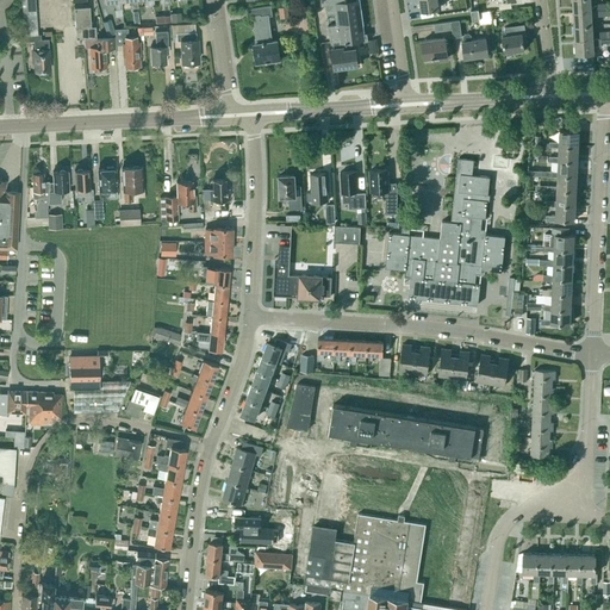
[(41,38),(39,33),(37,33),(35,0),(23,0),(25,41),(33,41),(33,50),(33,63),(35,63),(36,72),(50,70),(49,62),(50,62),(49,38),(41,38)]
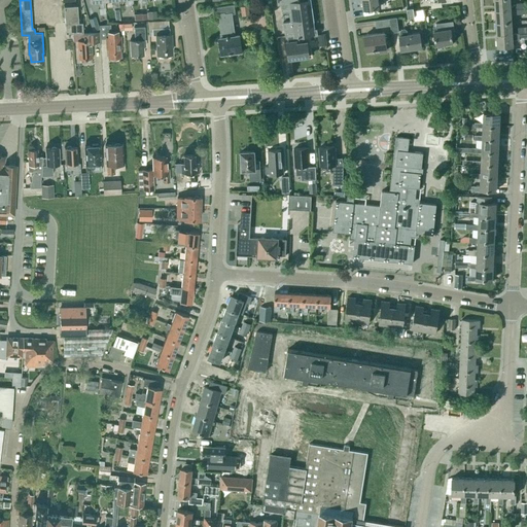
[(90,0),(91,2),(99,1),(100,13),(106,13),(104,0),(90,0)]
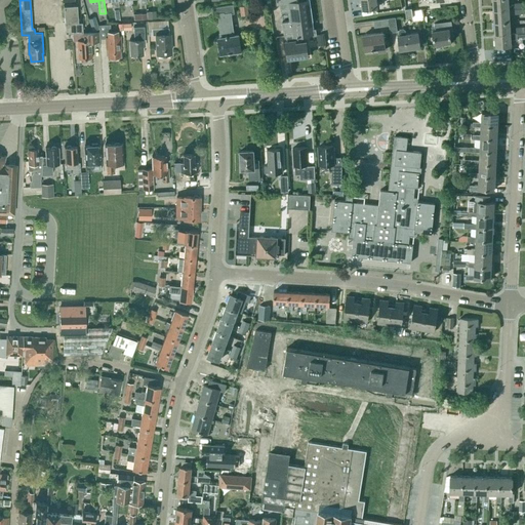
[(313,34),(313,35),(316,34),(315,24),(312,24),(308,0),(301,1),(301,0),(277,0),(278,3),(280,3),(284,36),(286,35),(293,35),(293,36),(300,35),(301,37),(305,37),(304,35),(313,34)]
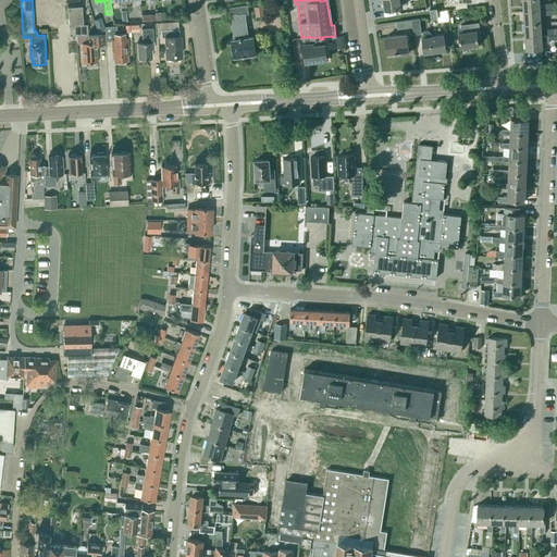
[(382,0),(384,11),(400,8),(399,0),(382,0)]
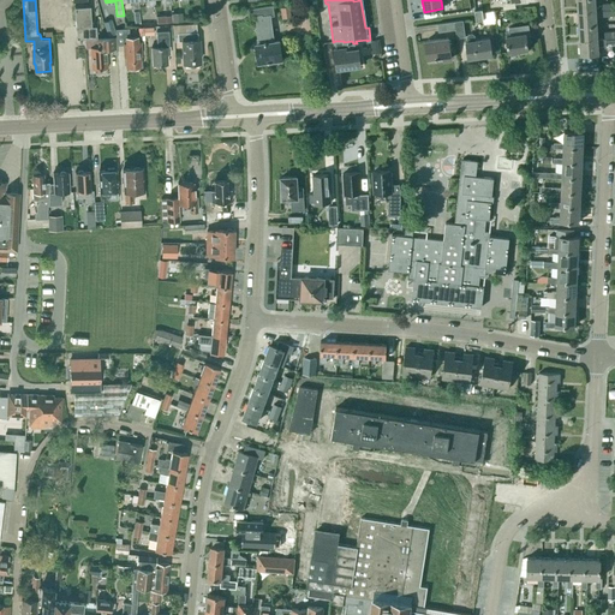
[(577,0),(578,12),(596,11),(595,0),(577,0)]
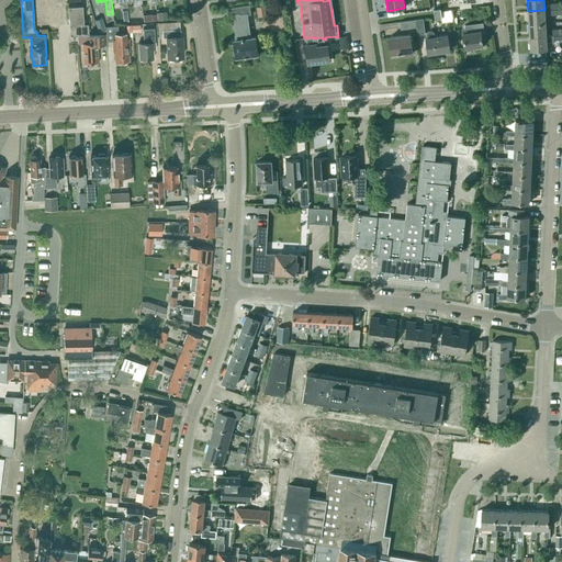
[(83,22),(82,4),(68,6),(70,34),(88,33),(88,22),(83,22)]
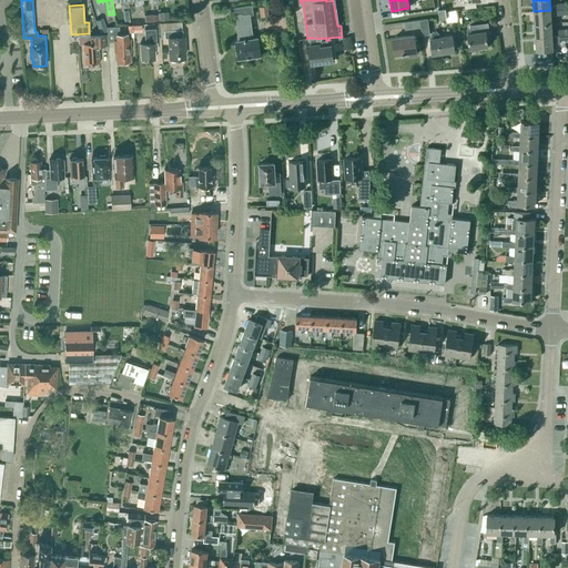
[(253,39),(250,16),(254,14),(253,4),(230,8),(231,16),(235,16),(239,41),(236,41),(239,58),(240,58),(241,59),(249,58),(247,57),(261,54),(259,38),(253,39)]
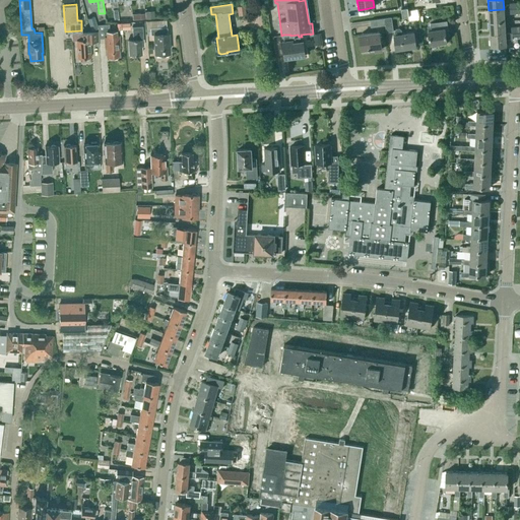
[(85,30),(90,29),(83,6),(78,7),(85,30)]
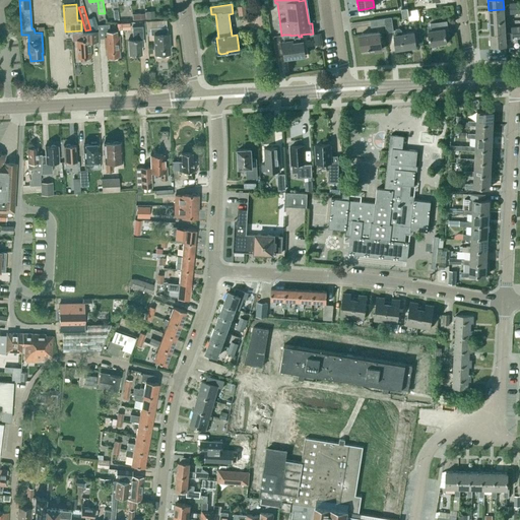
[(238,7),(239,15),(247,15),(246,6),(238,7)]
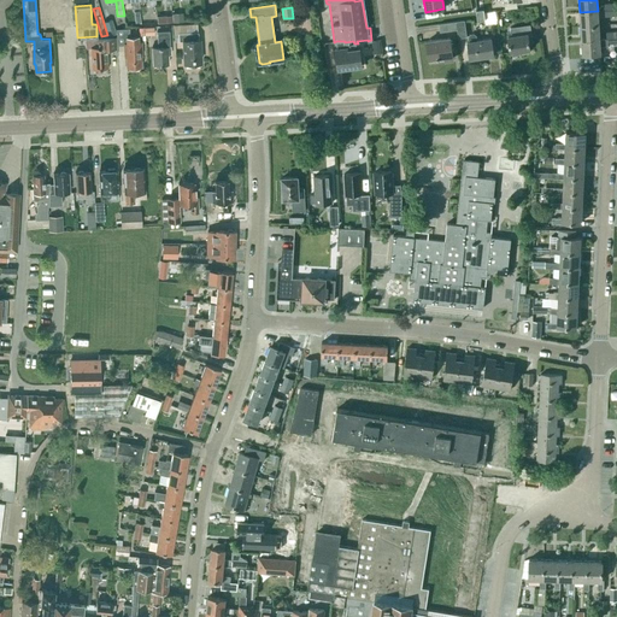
[(599,25),(598,11),(580,12),(581,27),(599,25)]
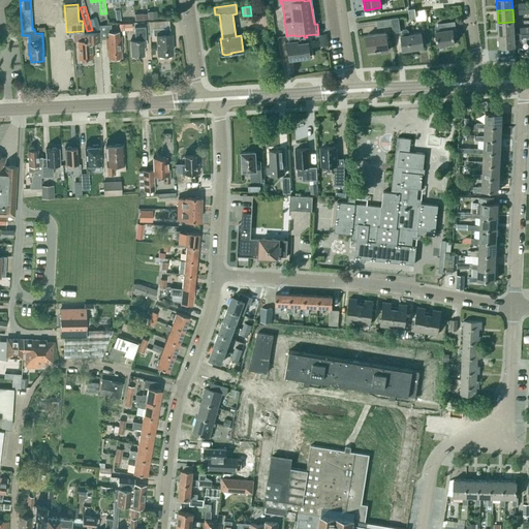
[(89,19),(93,31),(99,29),(96,17),(89,19)]
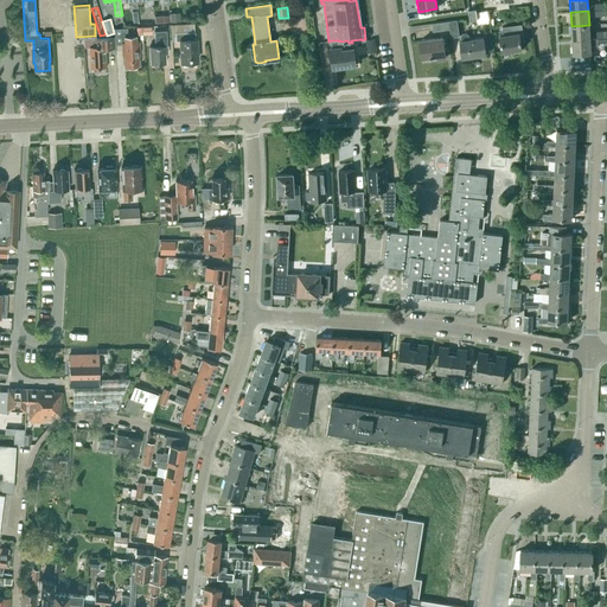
[(459,37),(457,20),(448,21),(449,30),(451,38),(459,37)]
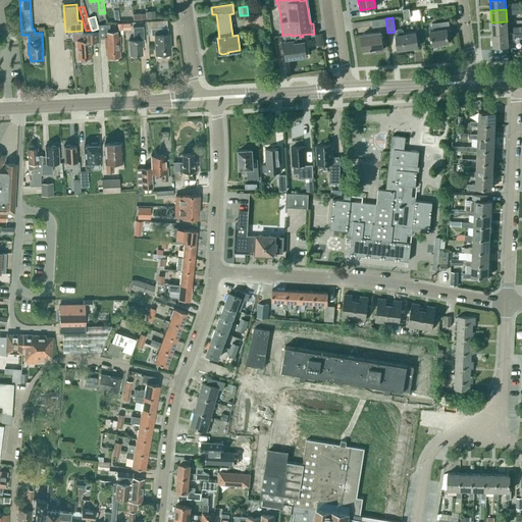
[(386,25),(385,18),(371,20),(372,28),(386,25)]
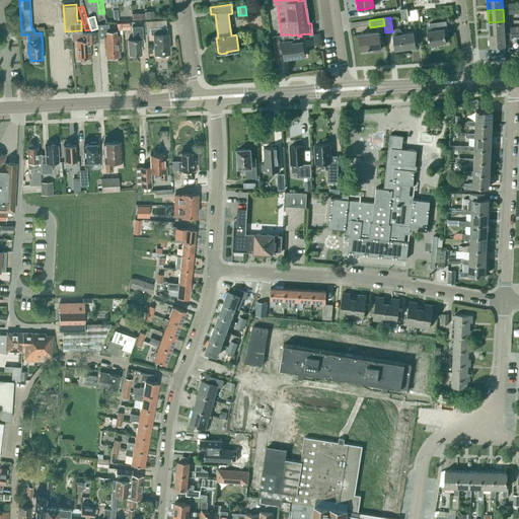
[(429,23),(430,30),(427,30),(429,45),(446,42),(444,31),(447,30),(446,20),(429,23)]
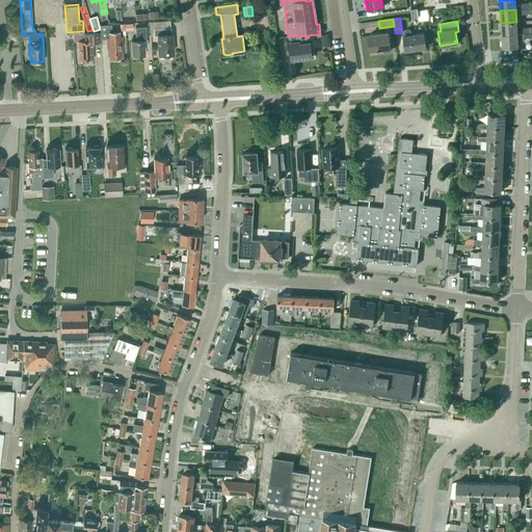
[(516,33),(516,22),(501,23),(501,34),(516,33)]
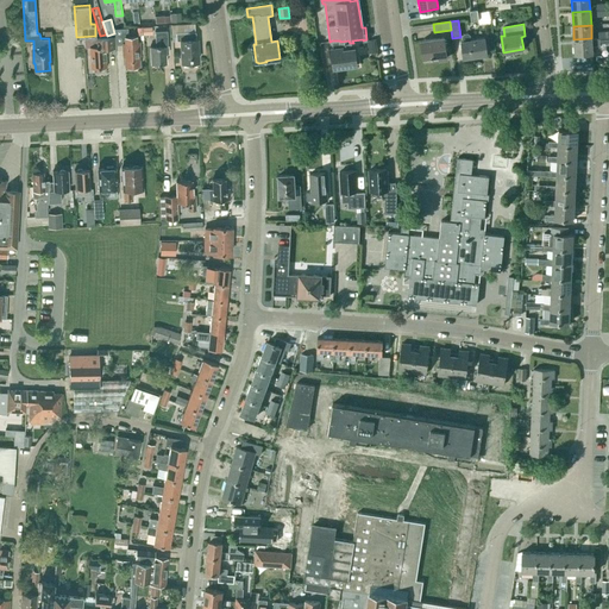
[(167,63),(165,54),(168,54),(168,45),(165,46),(165,42),(168,42),(167,31),(155,32),(156,46),(150,46),(151,64),(167,63)]
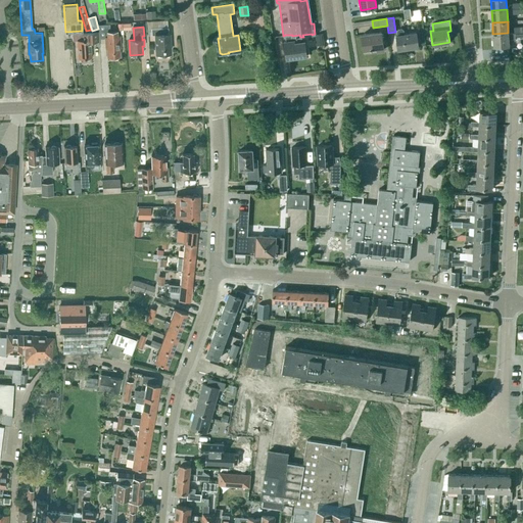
[(169,34),(168,28),(151,29),(152,35),(155,35),(156,54),(170,53),(169,34)]
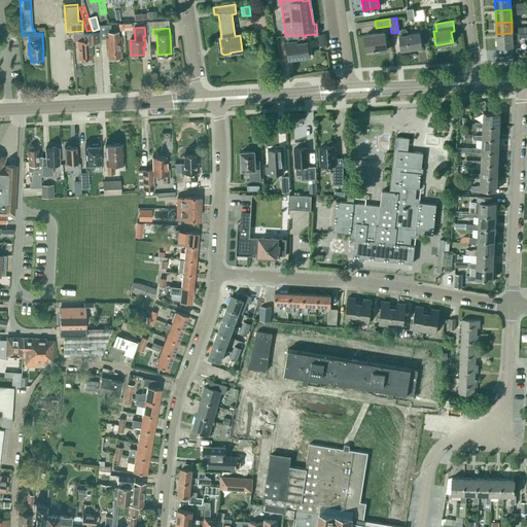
[(405,29),(401,29),(399,31),(400,35),(399,36),(401,49),(421,47),(419,33),(407,35),(407,30),(405,29)]
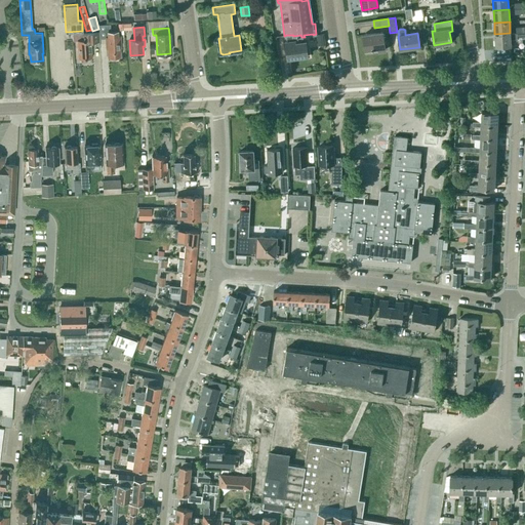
[(98,32),(82,33),(82,36),(80,36),(80,40),(78,40),(79,58),(91,57),(90,42),(98,42),(98,32)]
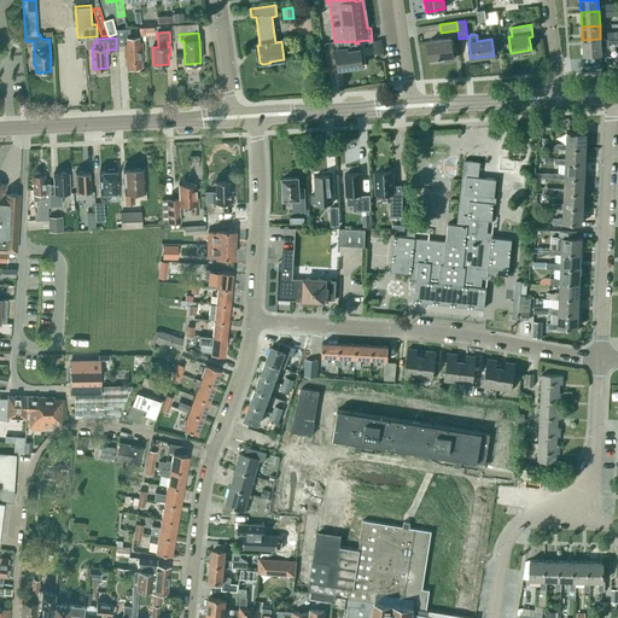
[(138,42),(138,38),(126,38),(127,44),(124,44),(124,58),(127,58),(127,66),(141,66),(141,57),(143,56),(141,42),(138,42)]
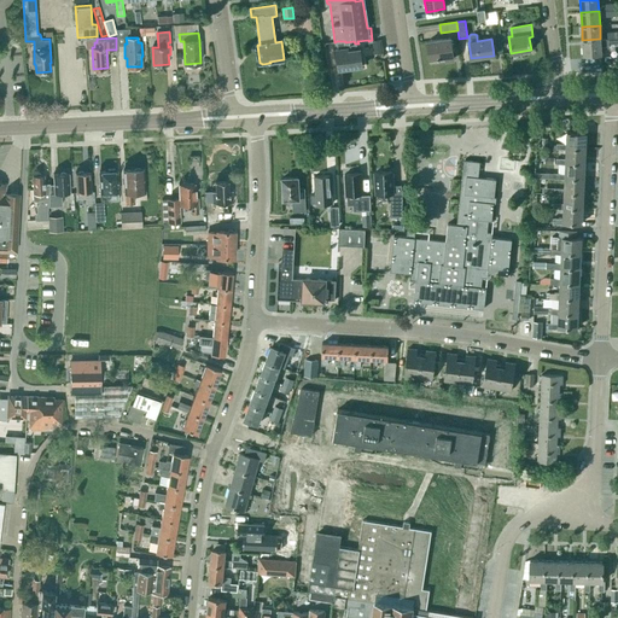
[(426,41),(429,59),(445,57),(445,60),(454,59),(450,38),(426,41)]
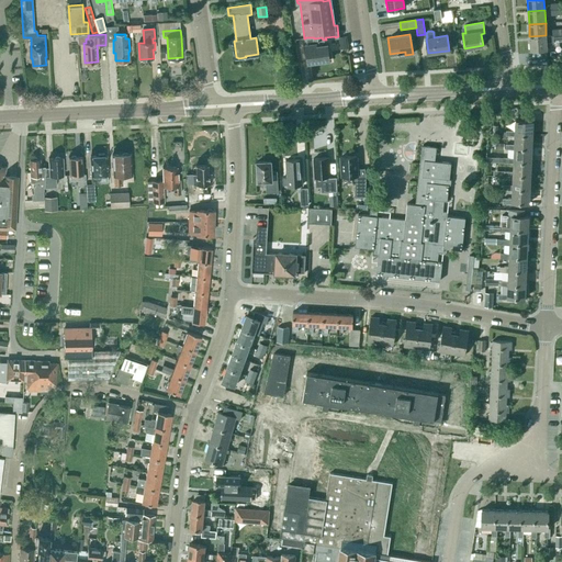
[(546,35),(529,36),(530,49),(547,48),(547,42),(552,42),(552,41),(552,35),(546,35)]
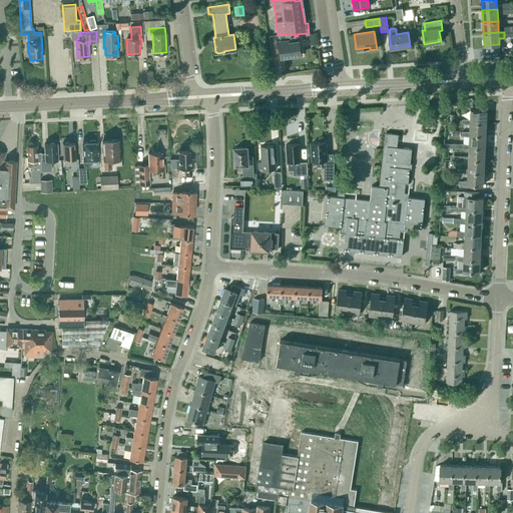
[(316,33),(309,34),(311,45),(318,44),(316,33)]
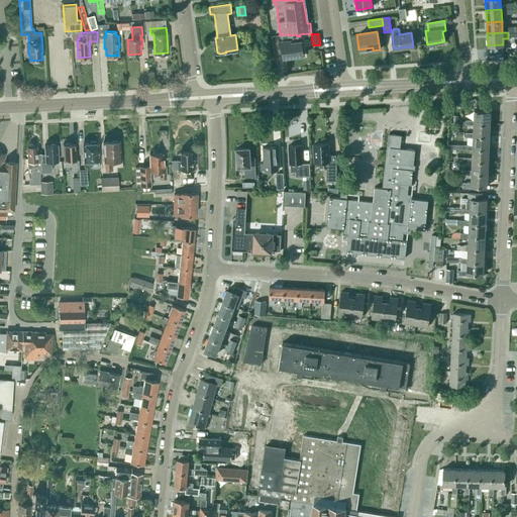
[(284,58),(303,55),(302,41),(300,41),(300,36),(297,36),(296,34),(289,35),(289,34),(282,34),(283,40),(281,41),(284,58)]
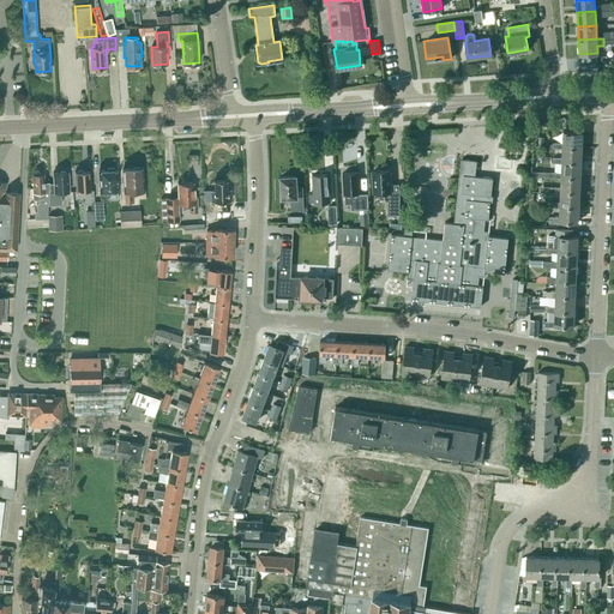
[(563,146),(582,148),(582,132),(564,131),(563,143),(553,143),(553,149),(563,149),(563,146)]
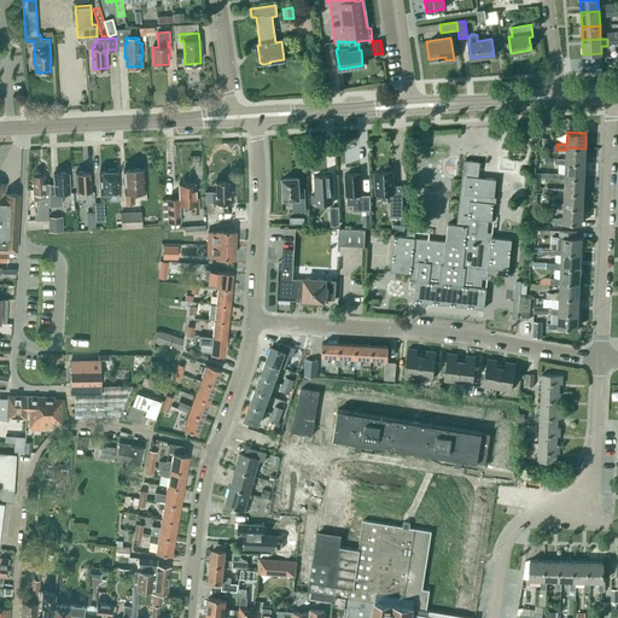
[(566,150),(566,159),(555,158),(555,164),(565,164),(566,164),(566,162),(584,163),(586,149),(566,147),(566,150)]
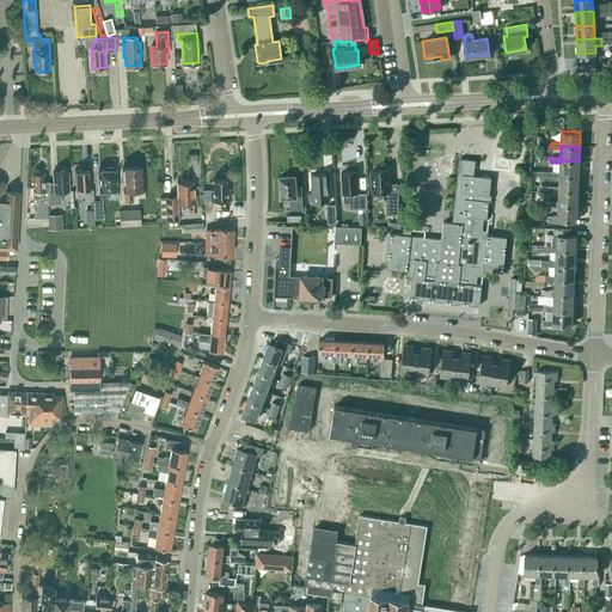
[(488,234),(488,230),(482,230),(484,218),(487,218),(491,177),(472,175),(473,169),(475,170),(475,160),(459,159),(454,214),(459,215),(458,222),(444,221),(441,238),(410,236),(410,234),(411,228),(403,227),(402,234),(390,233),(386,268),(407,270),(405,277),(411,277),(409,298),(479,306),(482,286),(476,285),(477,275),(483,275),(484,270),(503,273),(507,237),(488,234)]
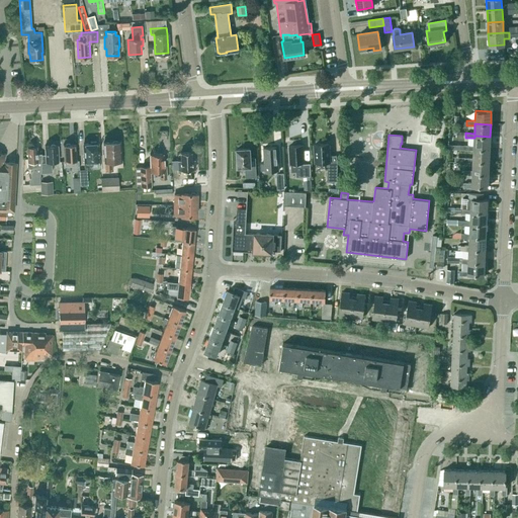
[(475,136),(475,138),(473,138),(473,146),(465,146),(465,151),(473,151),(473,149),(490,149),(490,137),(475,136)]
